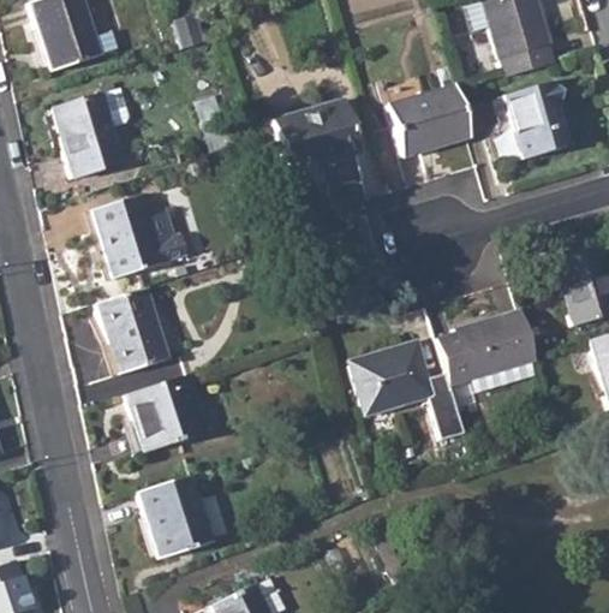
[(100,55),(94,36),(82,0),(37,0),(30,3),(52,71),(100,55)]
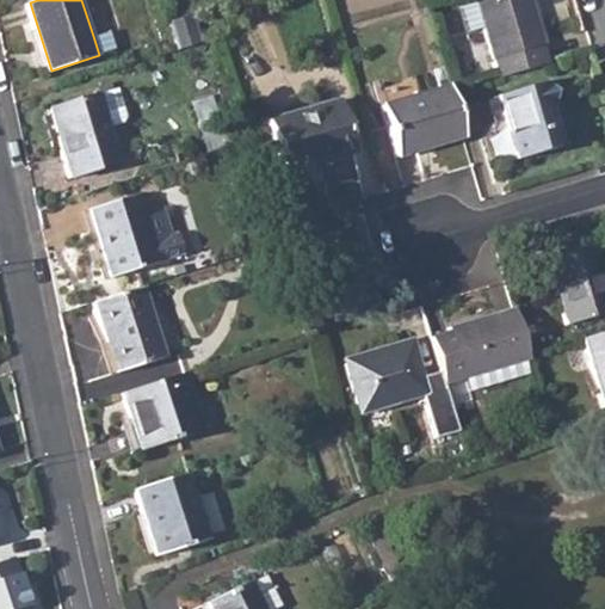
[(486,25),(479,0),(463,6),(470,30),(486,25)]
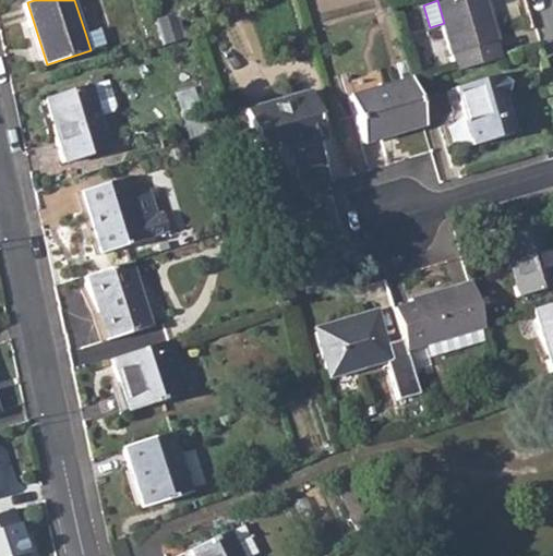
[(437,0),(444,23),(454,55),(455,53),(459,71),(504,58),(499,40),(502,39),(497,26),(490,0),(437,0)]
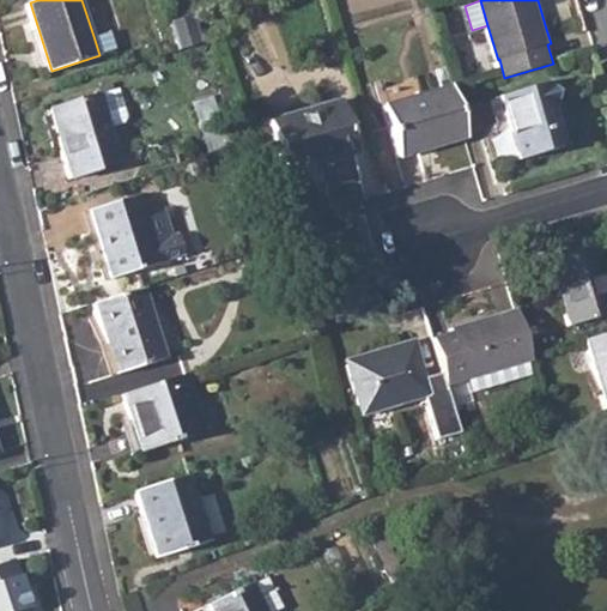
[(194,12),(174,18),(182,48),(204,41),(194,12)]
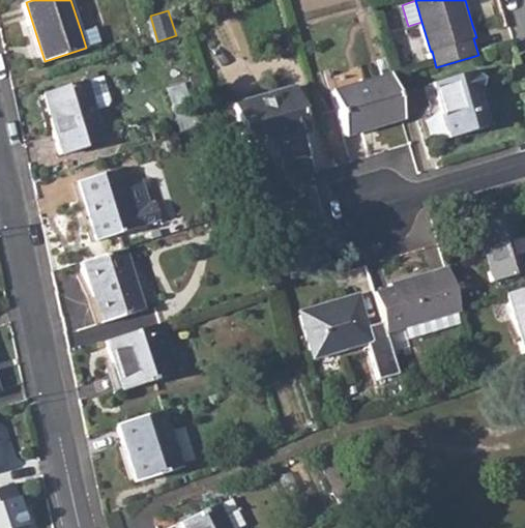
[(95,27),(81,31),(86,48),(100,44),(95,27)]
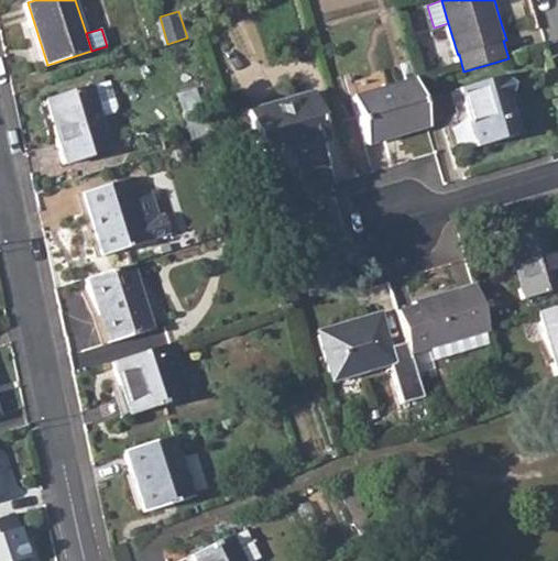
[(507,74),(463,87),(480,146),(523,134),(513,98),(514,97),(507,74)]
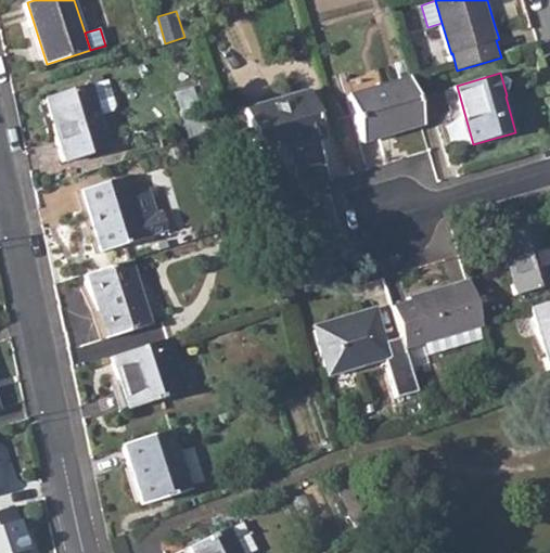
[(413,84),(411,77),(350,97),(363,142),(425,124),(413,84)]
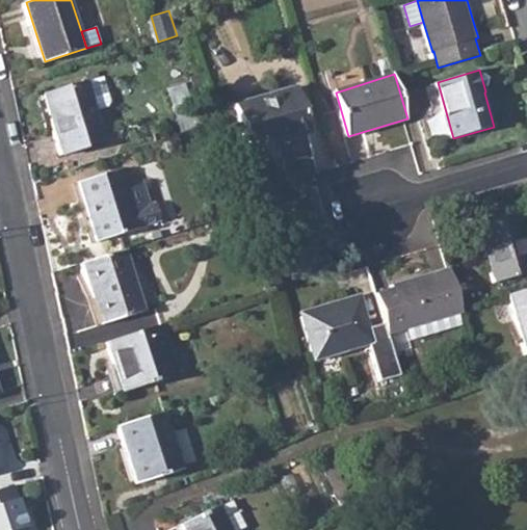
[(87,82),(44,95),(61,155),(105,141),(87,82)]
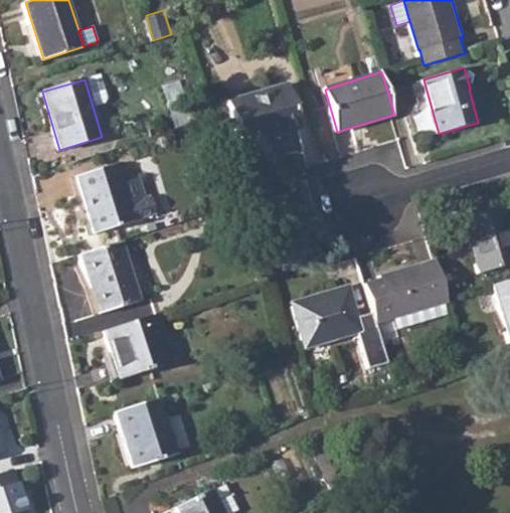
[(286,86),(228,102),(244,158),(270,151),(266,139),(299,129),(286,86)]
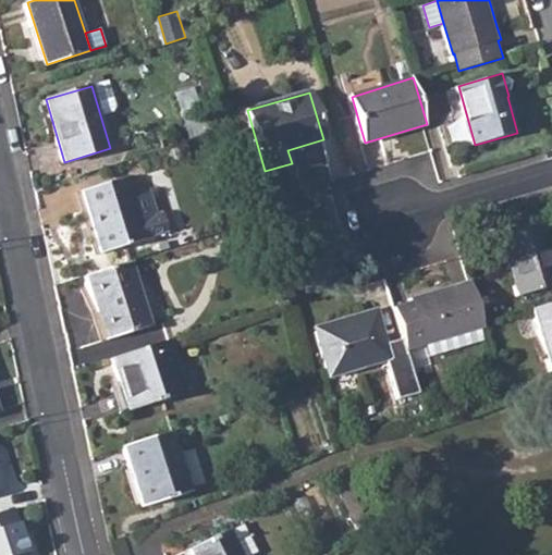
[(125,177),(84,190),(103,253),(170,232),(163,211),(158,213),(151,192),(133,199),(125,177)]
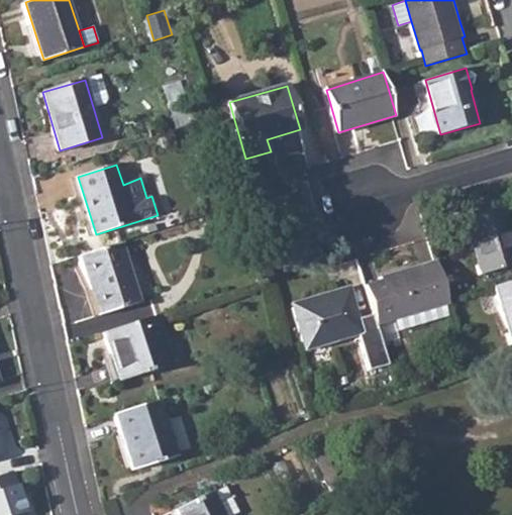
[(511,238),(507,224),(510,223),(506,209),(466,221),(482,274),(511,265),(511,238)]
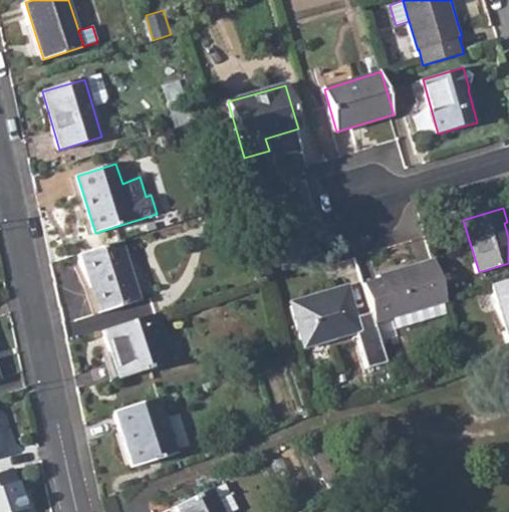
[(121,241),(79,254),(91,289),(96,288),(103,312),(140,300),(121,241)]
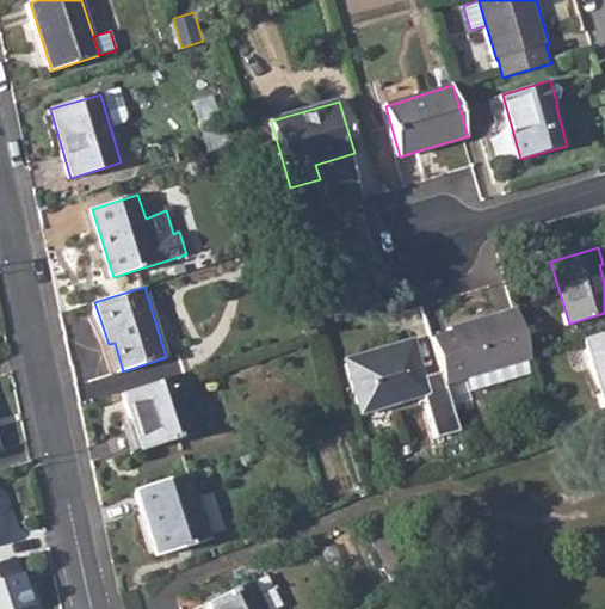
[(452,331),(433,338),(446,383),(468,376),(529,358),(532,356),(532,354),(518,308),(473,321),(474,325),(452,331)]
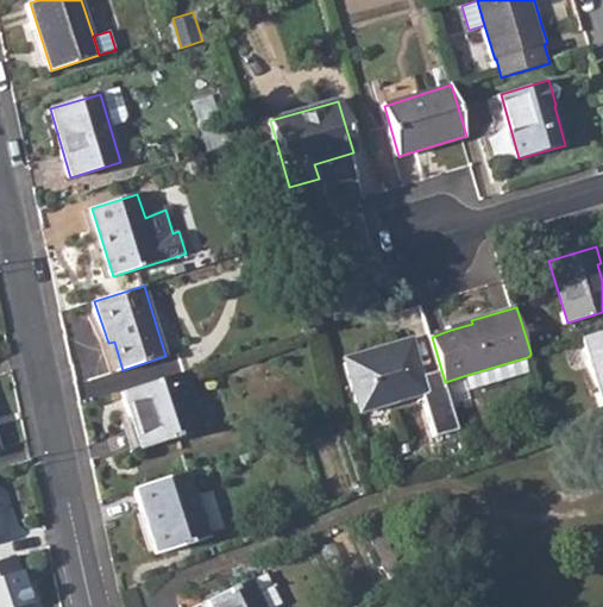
[(471,320),(450,327),(451,330),(472,324),(471,320)]
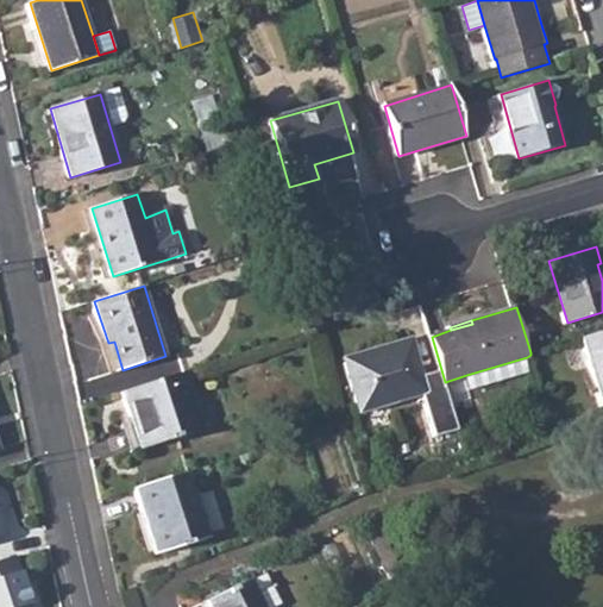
[(602,331),(583,337),(602,398),(602,331)]
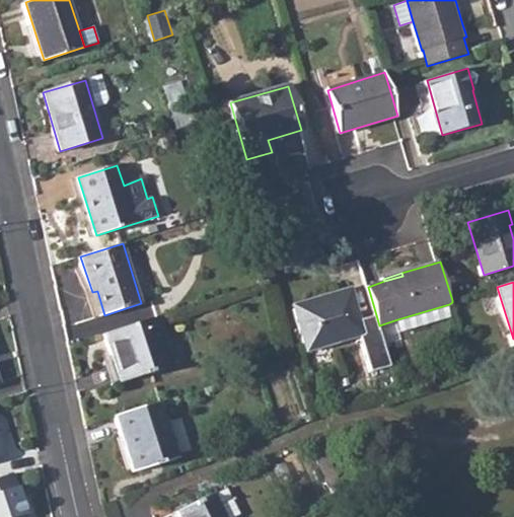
[(312,304),(295,309),(307,350),(361,334),(372,372),(391,366),(379,325),(376,315),(362,319),(352,288),(310,300),(312,304)]
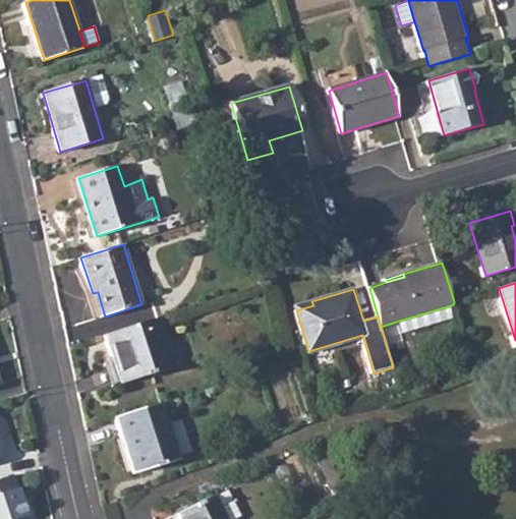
[(98,292),(93,293),(101,319),(105,316),(98,292)]
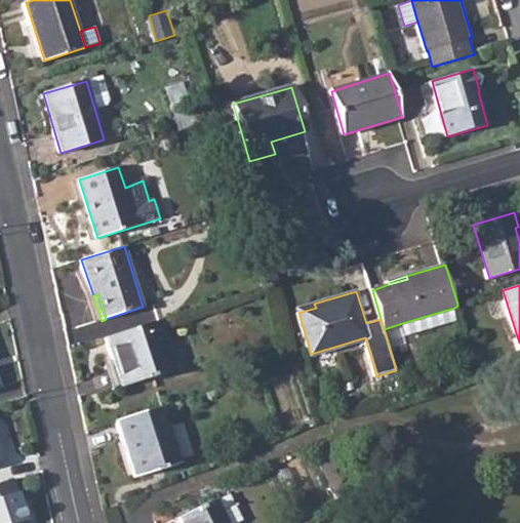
[(314,304),(297,309),(298,313),(316,308),(314,304)]
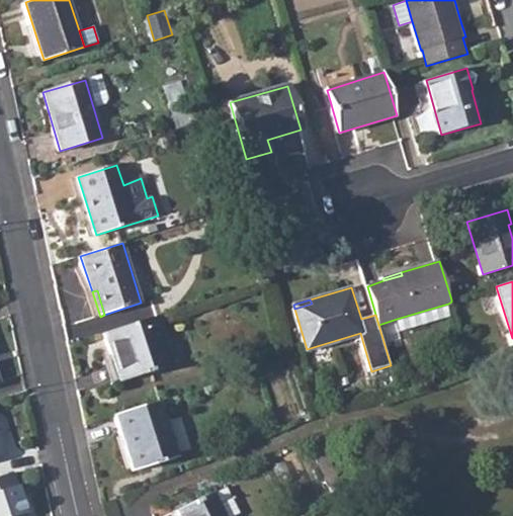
[(448,304),(397,319),(401,331),(451,316),(448,304)]
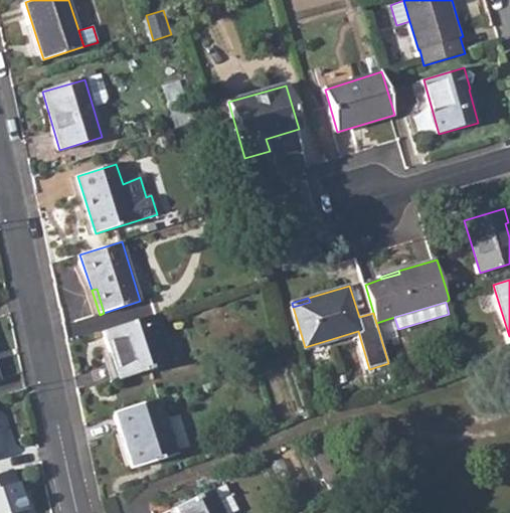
[(158,315),(105,332),(111,351),(118,350),(127,376),(173,362),(158,315)]
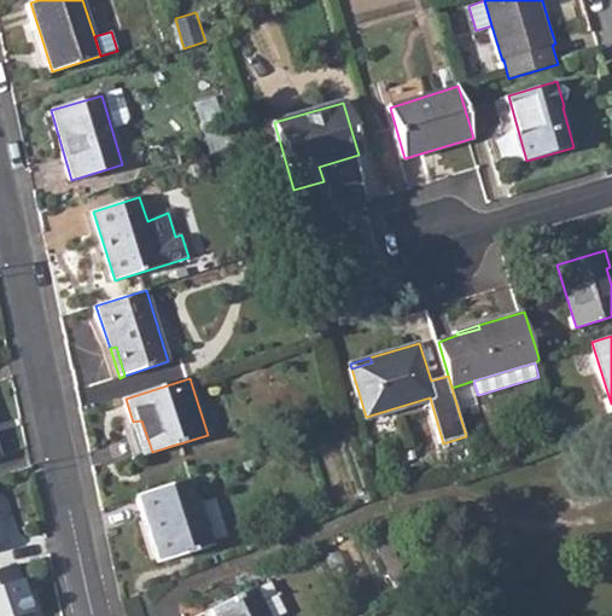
[(141,420),(133,422),(144,455),(152,452),(141,420)]
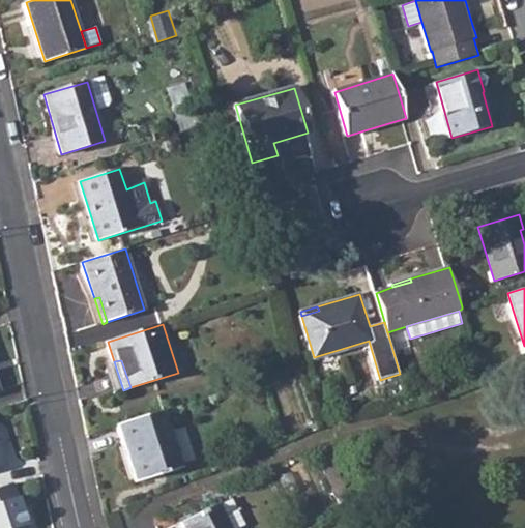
[(165,408),(120,423),(139,481),(183,468),(165,408)]
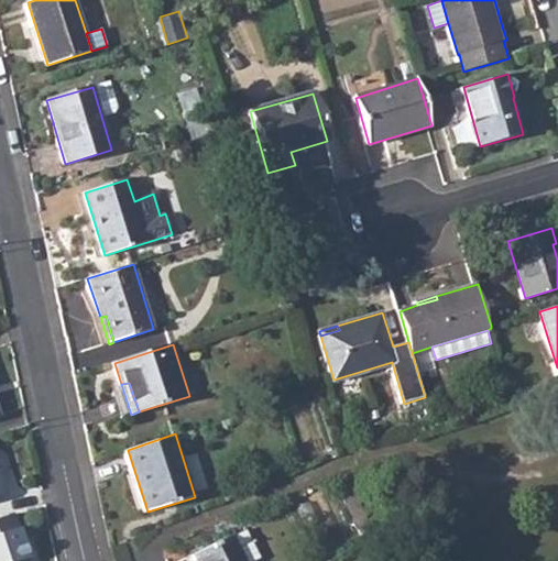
[(0,463),(0,496),(10,493),(0,463)]
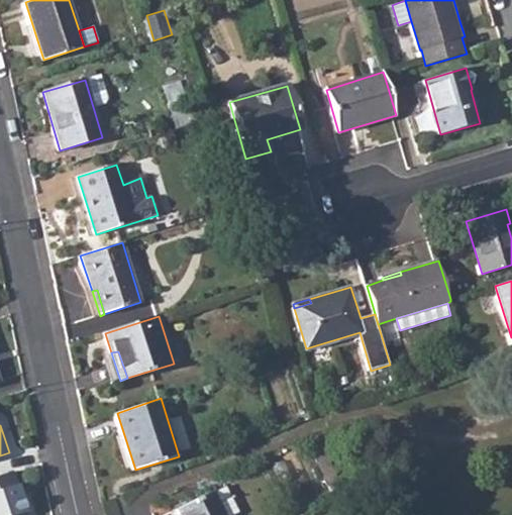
[(14,471),(0,475),(0,514),(28,514),(28,513),(14,471)]
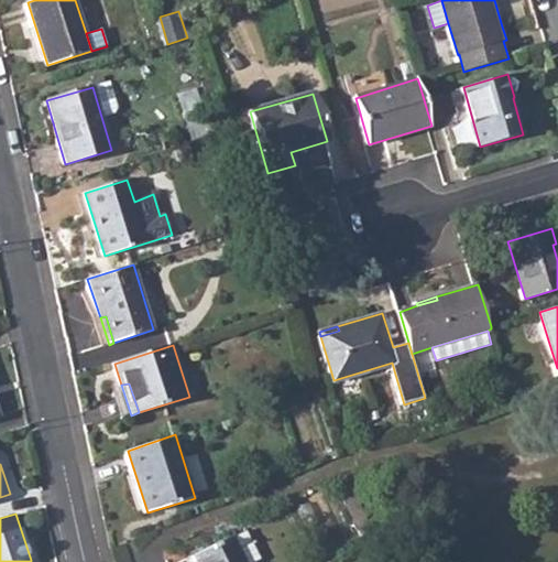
[(232,535),(193,554),(196,561),(248,561),(261,557),(247,529),(233,536),(232,535)]
